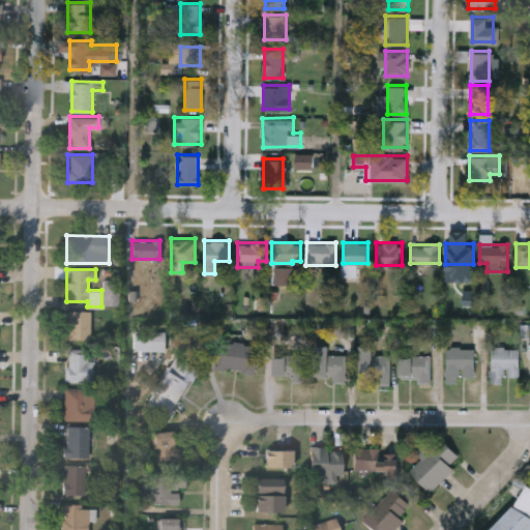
[(89,310),(89,339),(66,339),(66,310),(89,310)]
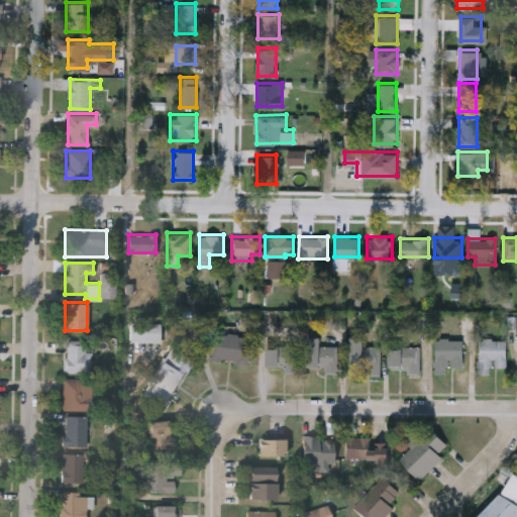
[(129,342),(129,322),(160,322),(160,342),(129,342)]
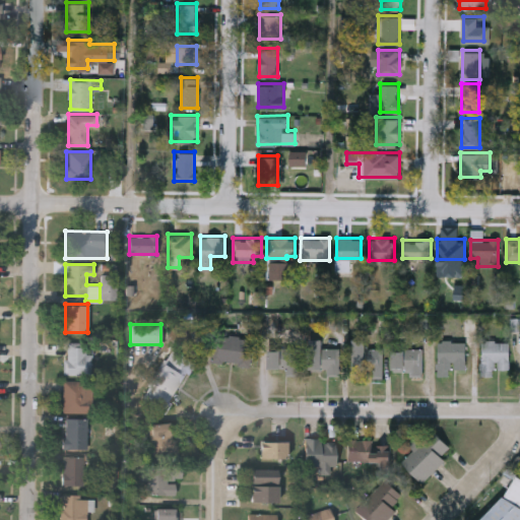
[(250,365),(211,362),(213,334),(252,337),(250,365)]
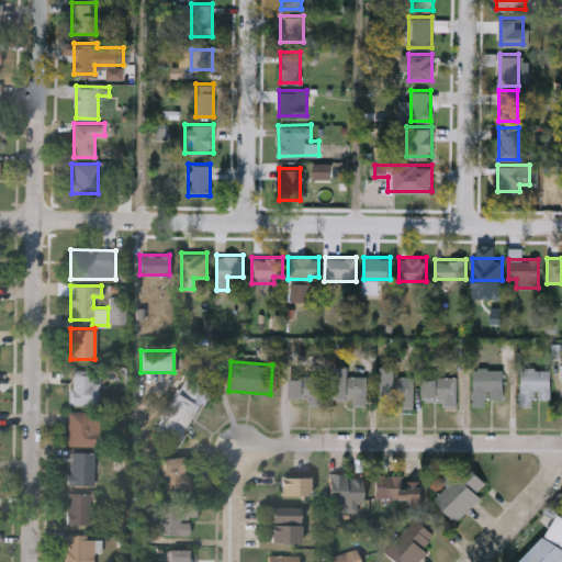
[(367,375),(367,401),(336,401),(336,366),(348,366),(348,375),(367,375)]
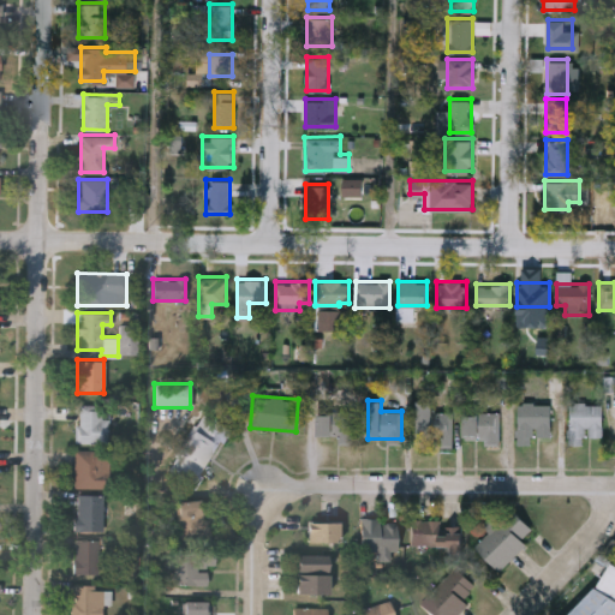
[(452,411),(452,445),(416,445),(416,400),(431,400),(431,411),(452,411)]
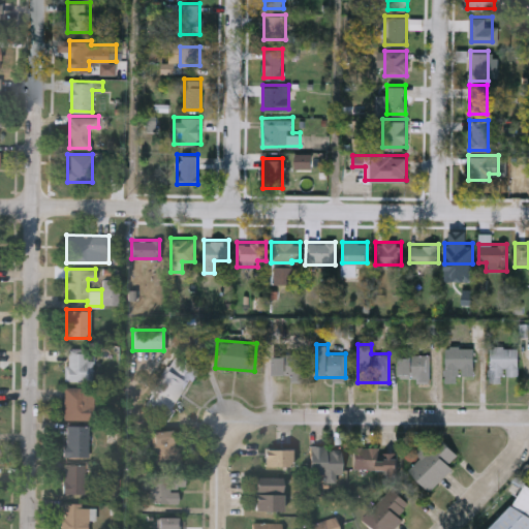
[(457,376),(457,380),(444,380),(444,344),(473,344),(473,376),(457,376)]
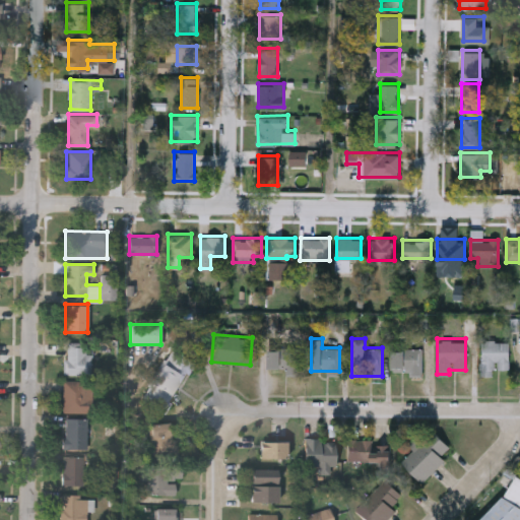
[(509,369),(493,369),(493,376),(480,376),(480,340),(509,340),(509,369)]
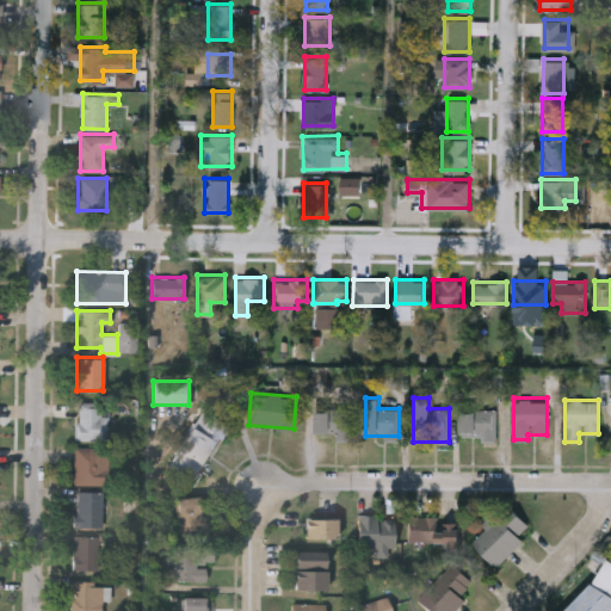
[(106,414),(106,438),(76,438),(76,401),(100,401),(100,414),(106,414)]
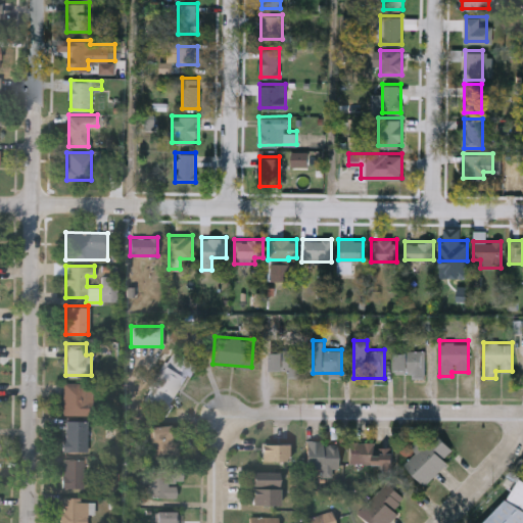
[(196,363),(164,414),(142,400),(173,349),(196,363)]
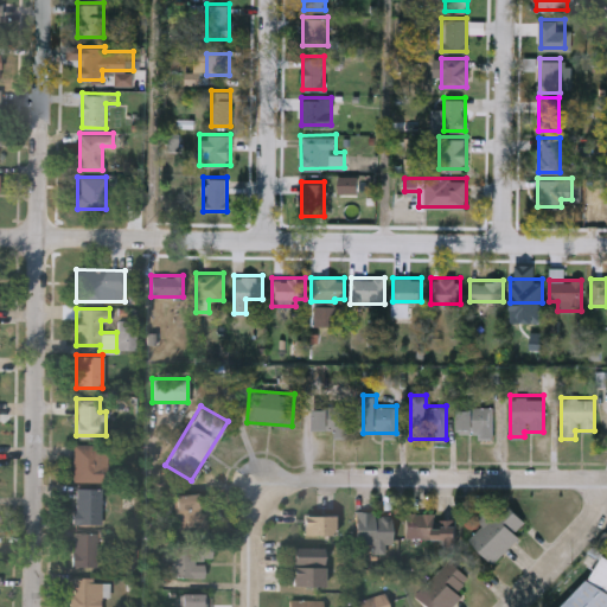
[(347,436),(332,436),(332,428),(313,428),(313,406),(347,406),(347,436)]
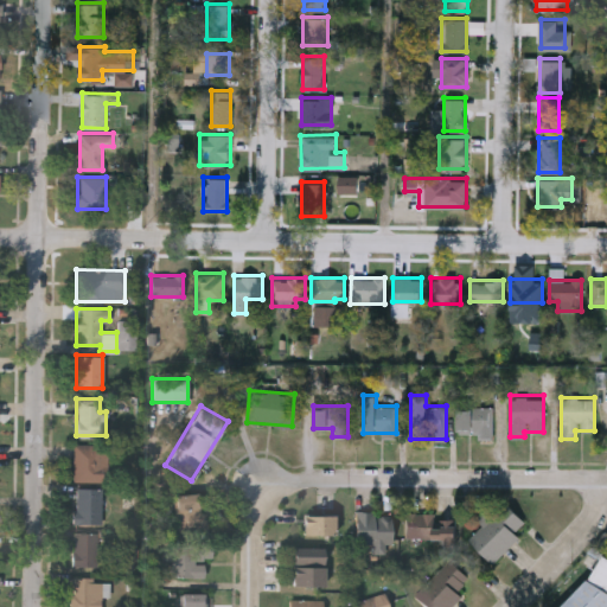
[(458,435),(458,406),(492,406),(492,435),(458,435)]
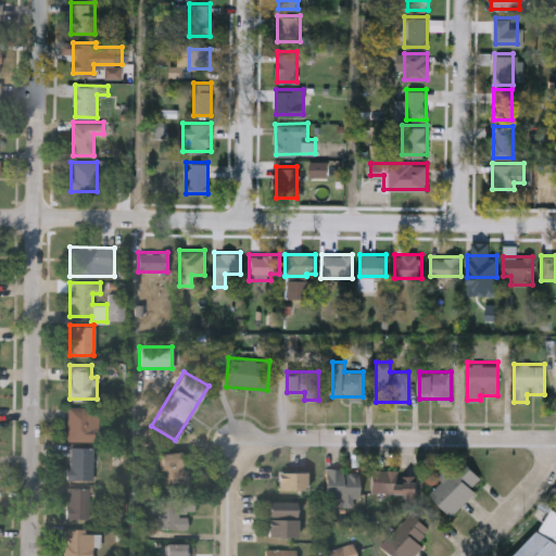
[(67,441),(67,405),(92,405),(92,422),(98,422),(98,441),(67,441)]
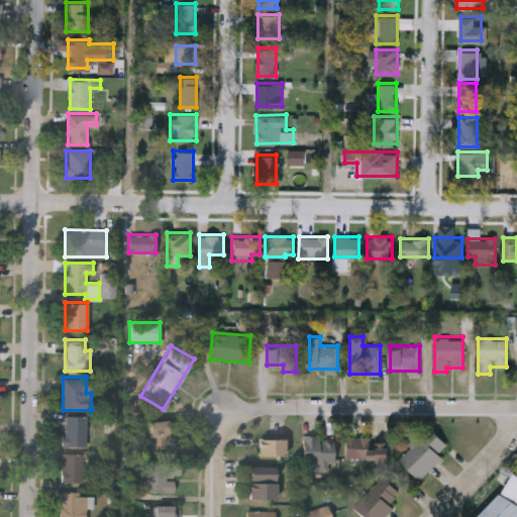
[(63,445),(63,414),(87,414),(86,445),(63,445)]
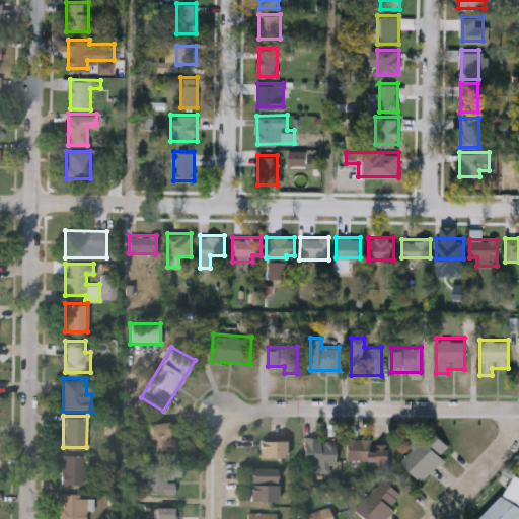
[(149,422),(175,422),(175,458),(149,458),(149,422)]
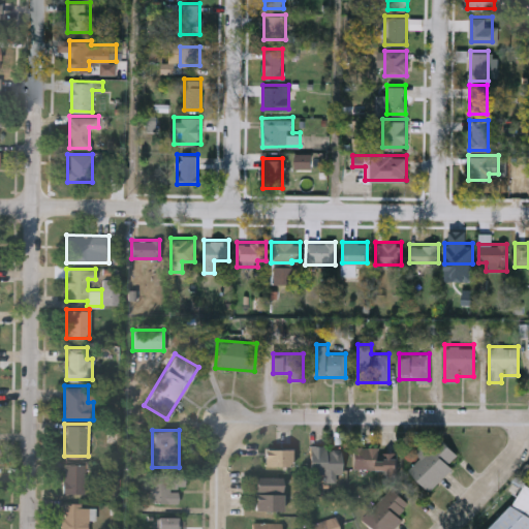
[(419,457),(415,453),(437,432),(457,454),(448,462),(453,467),(429,490),(408,468),(419,457)]
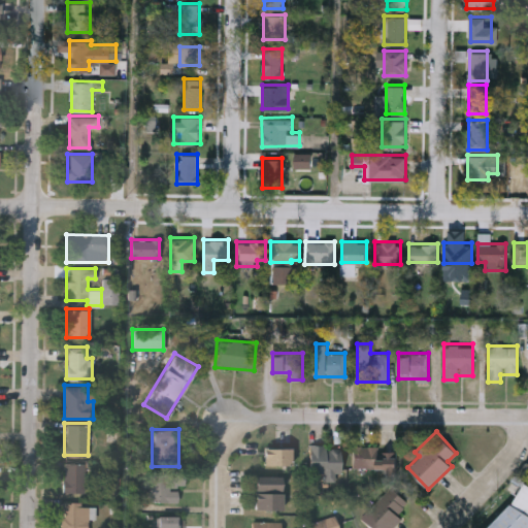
[(325,480),(325,472),(308,472),(308,446),(340,446),(340,472),(333,472),(333,480),(325,480)]
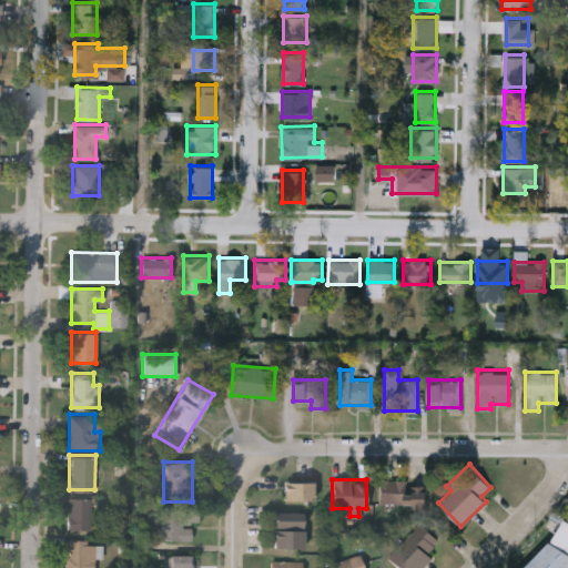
[(377,479),(426,479),(426,504),(377,504),(377,479)]
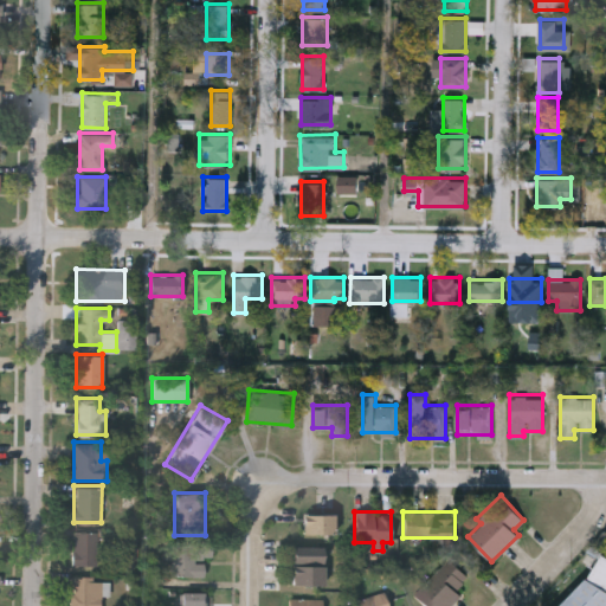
[(302,533),(302,513),(334,513),(334,533),(302,533)]
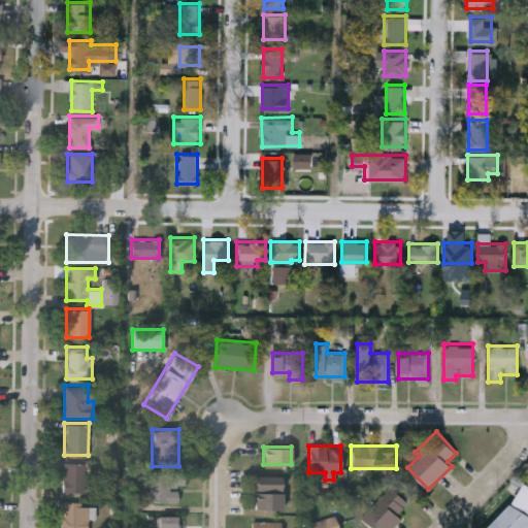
[(63,493),(63,461),(84,461),(84,493),(63,493)]
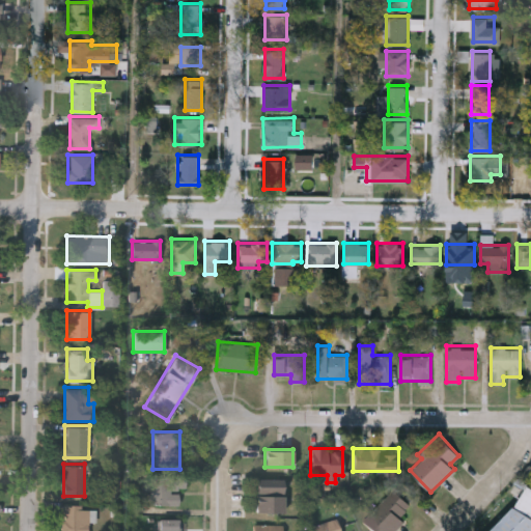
[(178,488),(178,505),(150,505),(150,475),(185,475),(185,488),(178,488)]
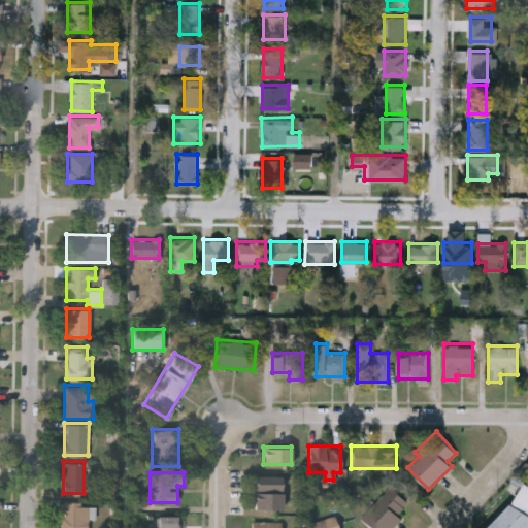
[(254,482),(282,482),(282,508),(254,508),(254,482)]
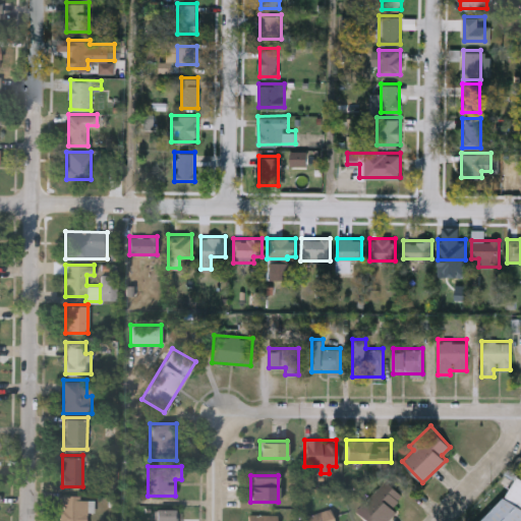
[(520,520),(479,520),(505,495),(516,475),(520,477),(520,520)]
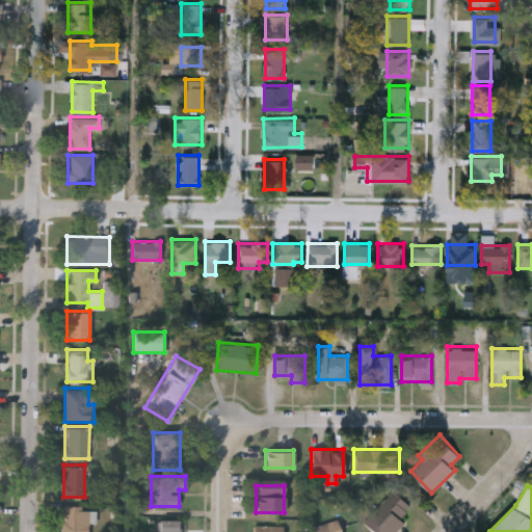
[(410,506),(399,516),(404,522),(394,531),(374,531),(363,521),(394,489),(410,506)]
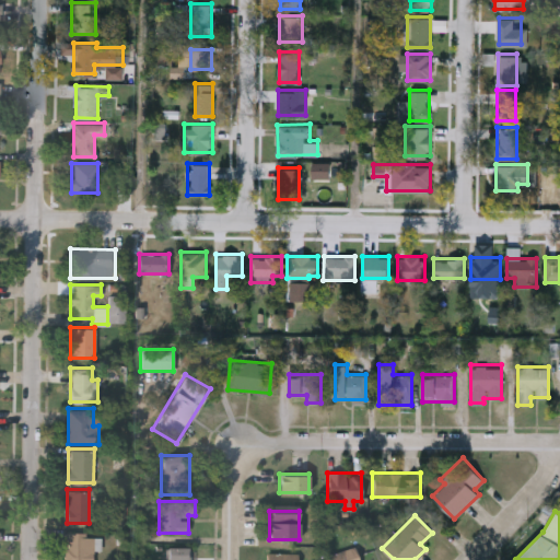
[(65,559),(65,532),(94,532),(94,559),(65,559)]
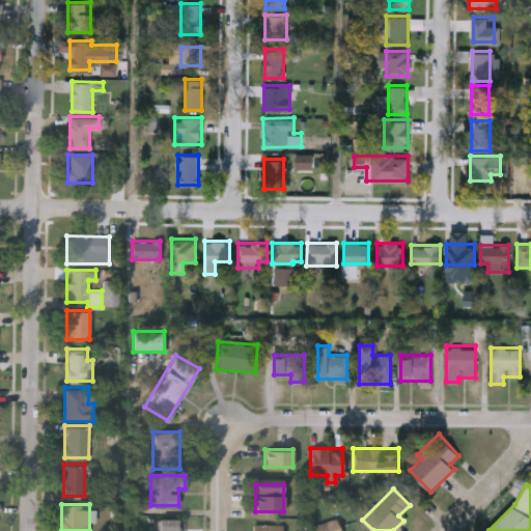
[(157,530),(157,519),(184,519),(184,530),(157,530)]
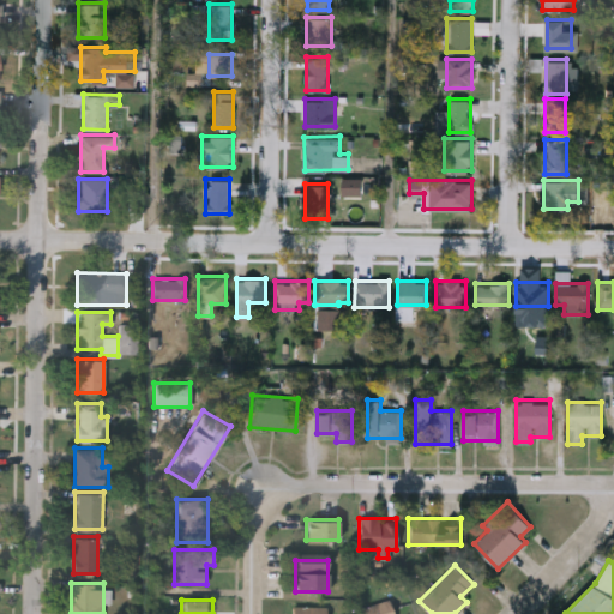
[(357,613),(356,608),(390,600),(393,613),(357,613)]
